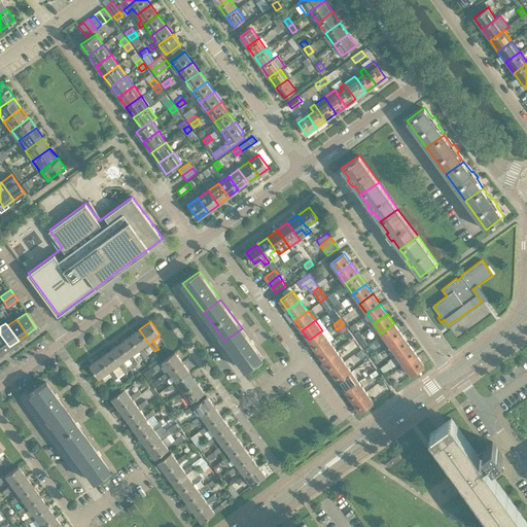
[(388,343),(401,334),(394,323),(381,334),(388,343)]
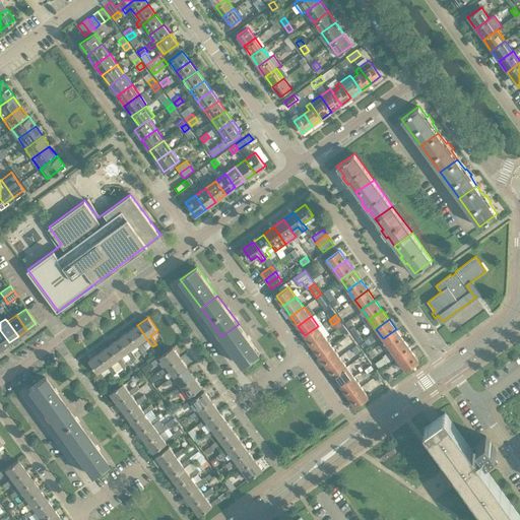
[(239,324),(221,336),(242,366),(259,353),(239,324)]
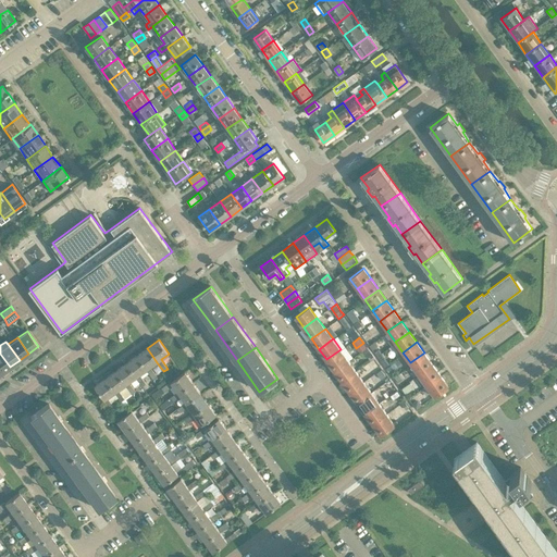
[(367,356),(370,360),(374,358),(367,347),(361,351),(366,357),(367,356)]
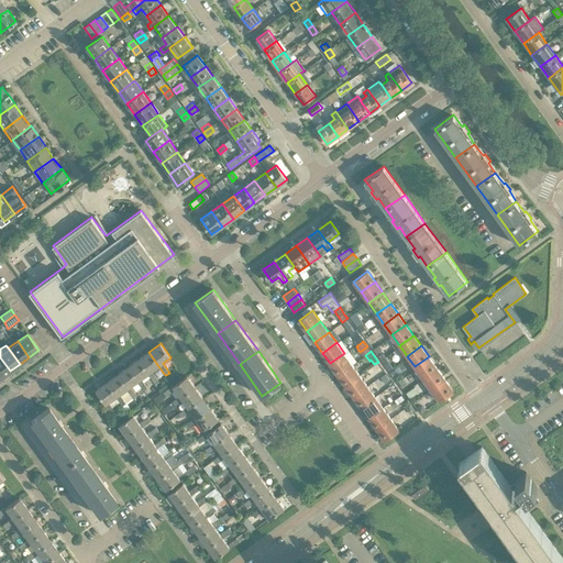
[(158,366),(148,352),(138,360),(147,374),(154,383),(158,381),(152,371),(158,366)]
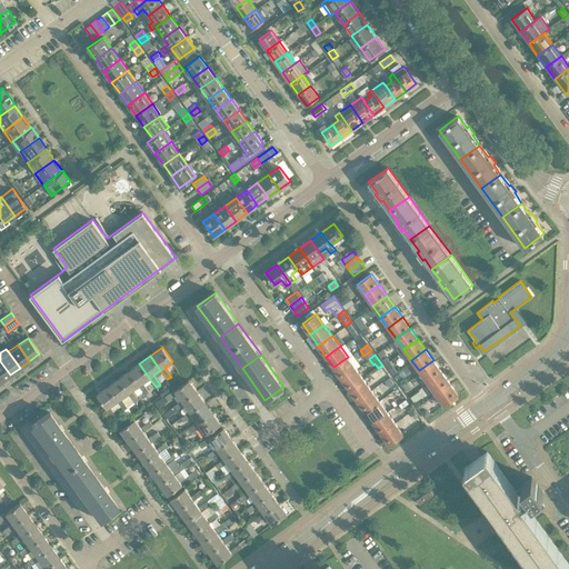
[(341,378),(356,368),(348,357),(333,367),(341,378)]
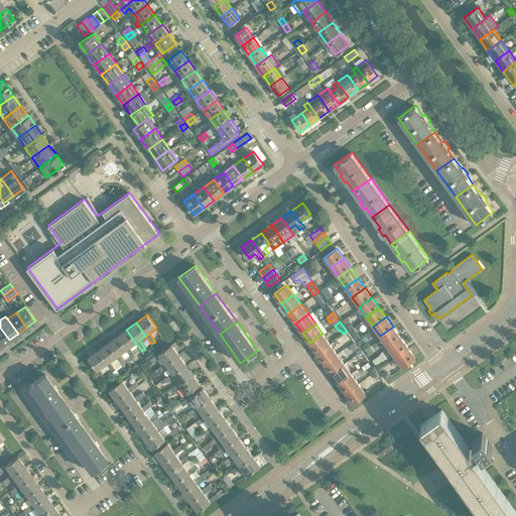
[(349,329),(357,340),(361,337),(353,326),(349,329)]
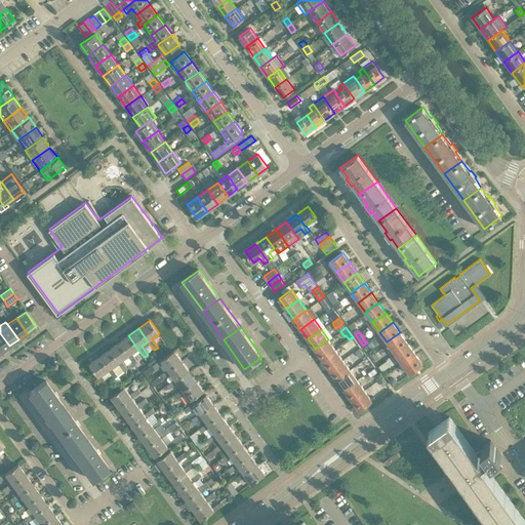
[(394,352),(407,342),(400,332),(387,341),(394,352)]
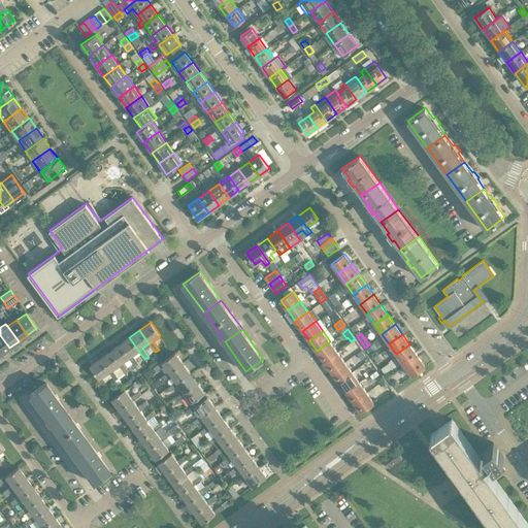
[(0,354),(0,355),(9,348),(0,335),(0,354)]
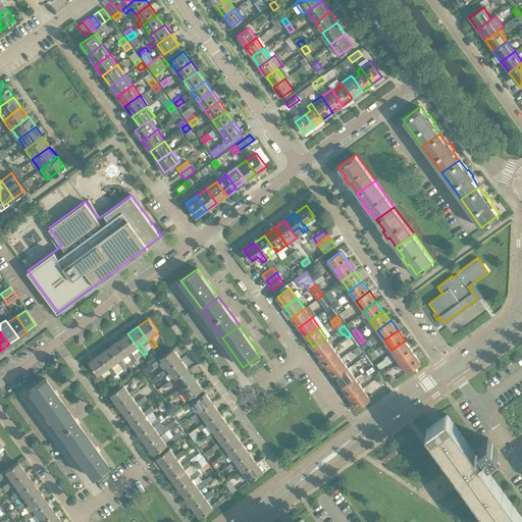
[(137,347),(127,333),(118,341),(127,354),(134,362),(137,360),(131,351),(137,347)]
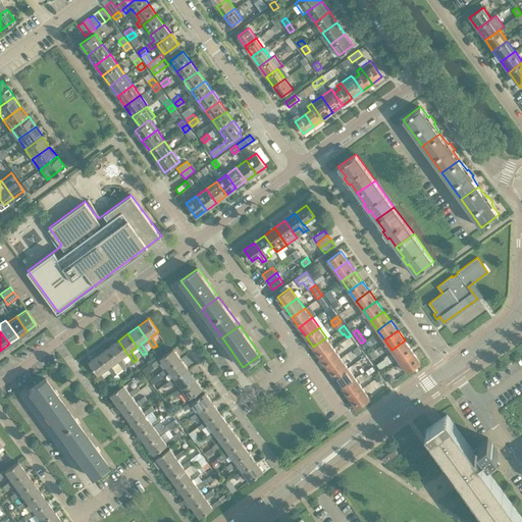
[(320,357),(333,347),(326,337),(313,347),(320,357)]
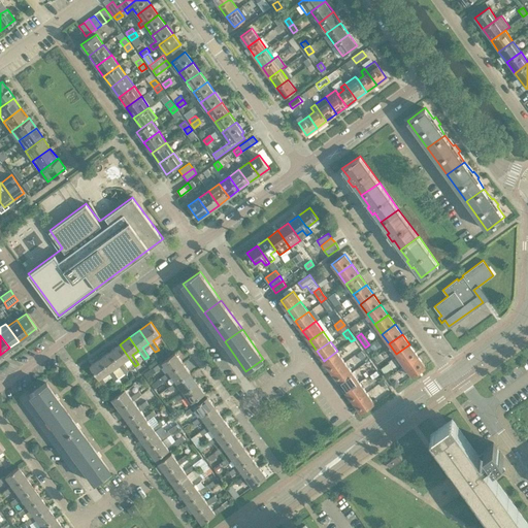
[(129,358),(120,344),(109,352),(119,365),(125,373),(128,371),(122,362),(129,358)]
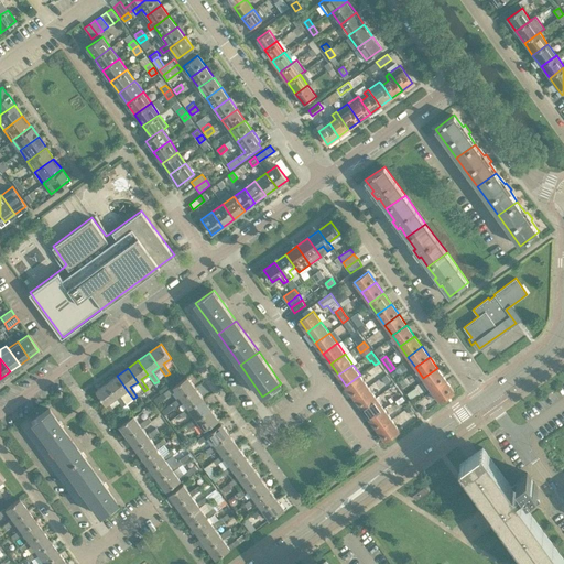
[(431,389),(445,379),(437,368),(423,378),(431,389)]
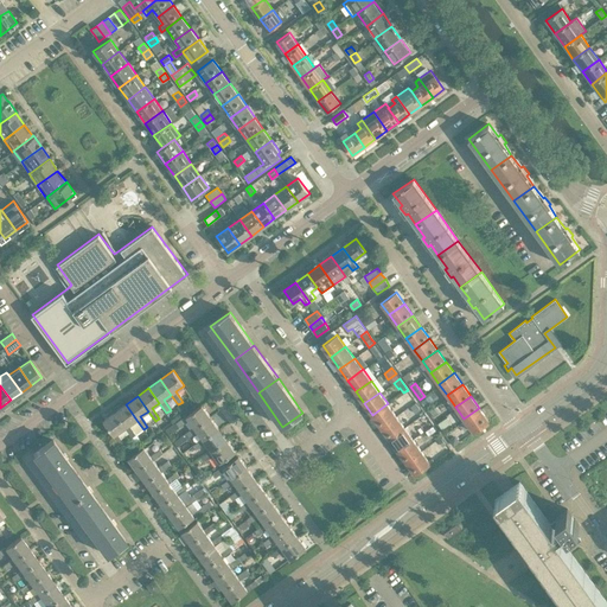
[(410,407),(419,417),(425,413),(416,402),(410,407)]
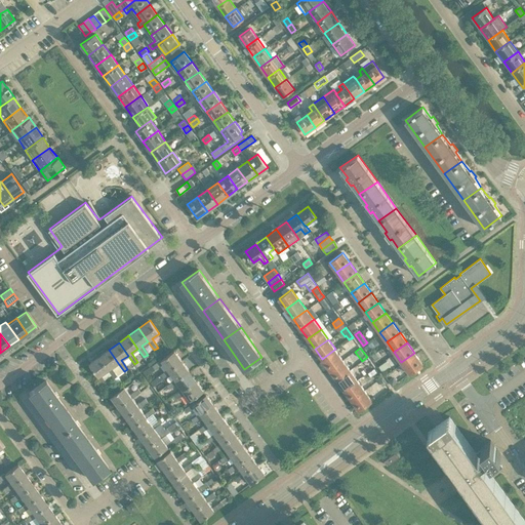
[(329,368),(342,359),(335,349),(322,359),(329,368)]
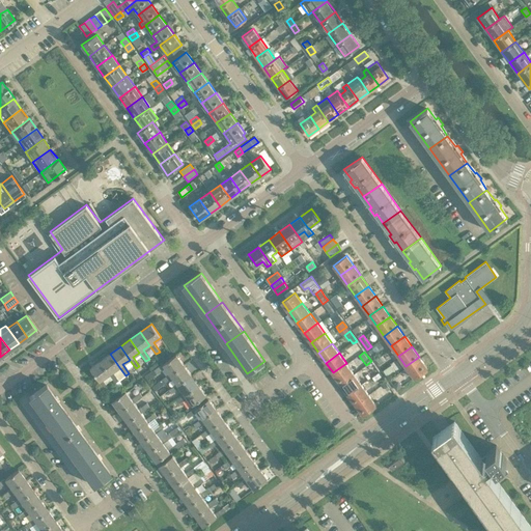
[(119,367),(110,354),(100,361),(109,374),(115,383),(119,380),(113,371),(119,367)]
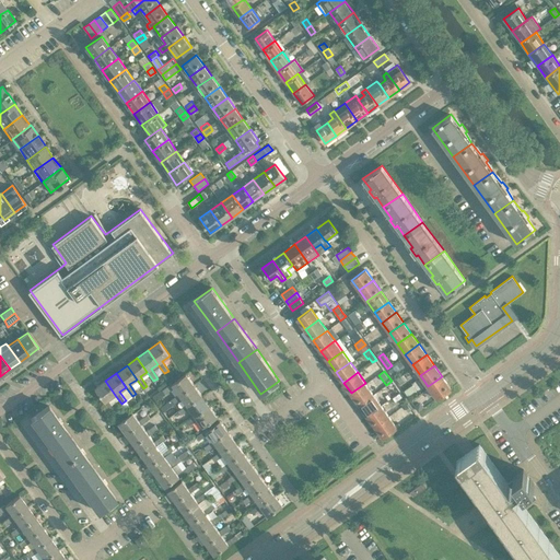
[(186,374),(183,376),(172,384),(171,383),(162,389),(165,394),(174,387),(178,394),(193,383),(186,374)]
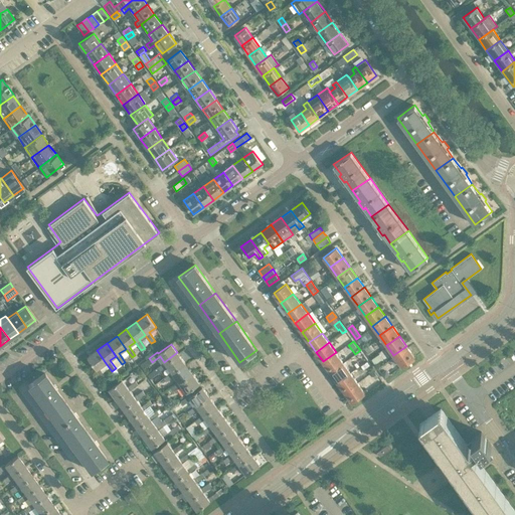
[(406,346),(393,355),(402,366),(415,357),(406,346)]
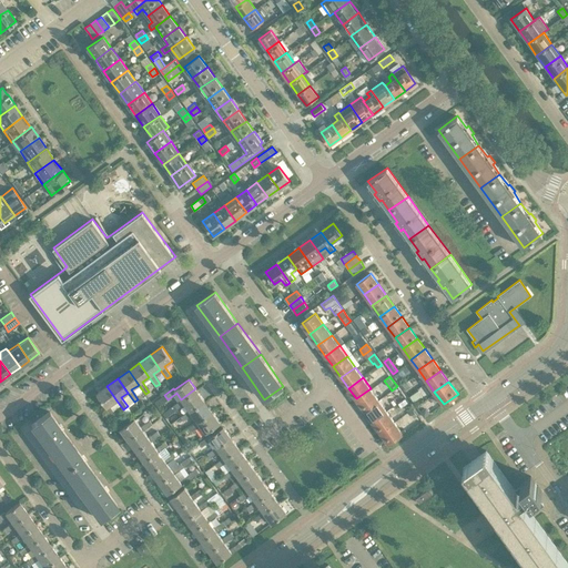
[(117,401),(107,386),(97,394),(107,407),(105,408),(112,417),(117,414),(110,405),(117,401)]
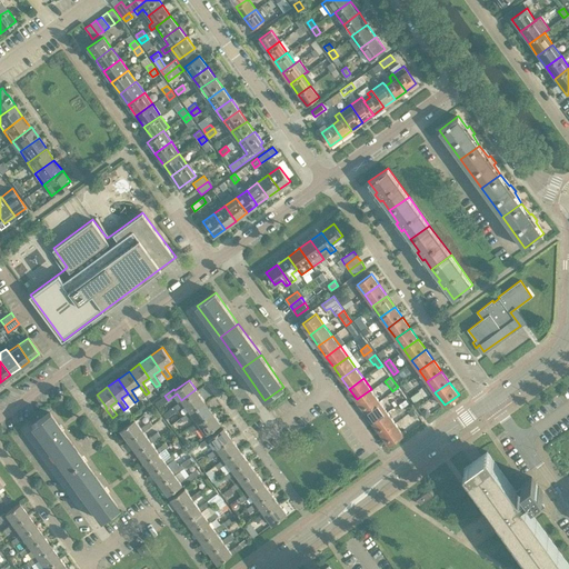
[(189,411),(205,400),(196,389),(181,400),(172,407),(176,410),(185,403),(189,411)]
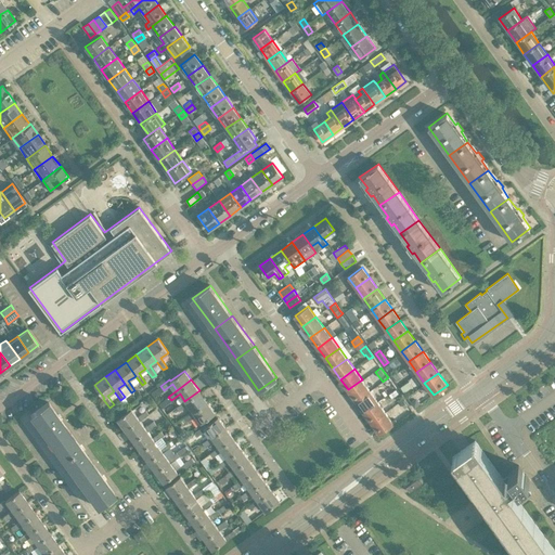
[(356,400),(370,390),(362,379),(348,389),(356,400)]
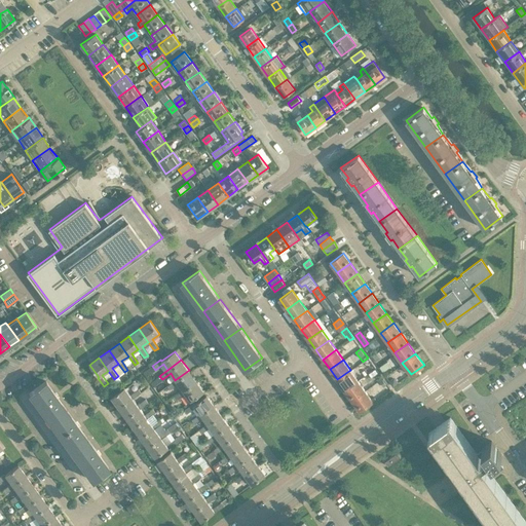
[(379,367),(382,372),(390,366),(387,361),(379,367)]
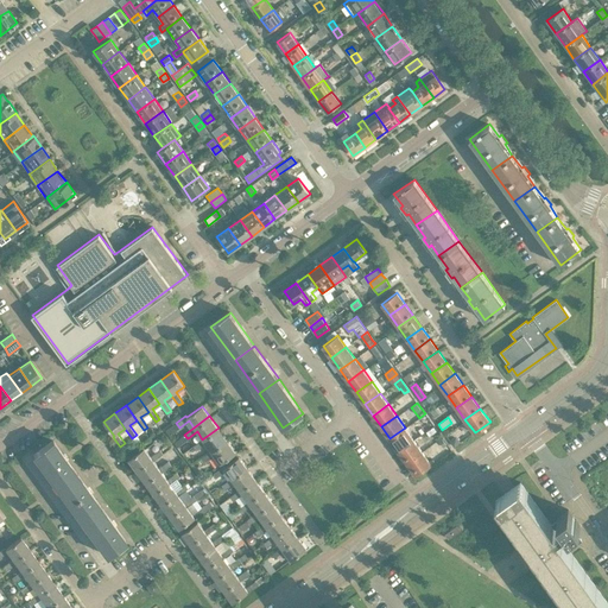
[(177,430),(173,425),(166,430),(170,436),(177,430)]
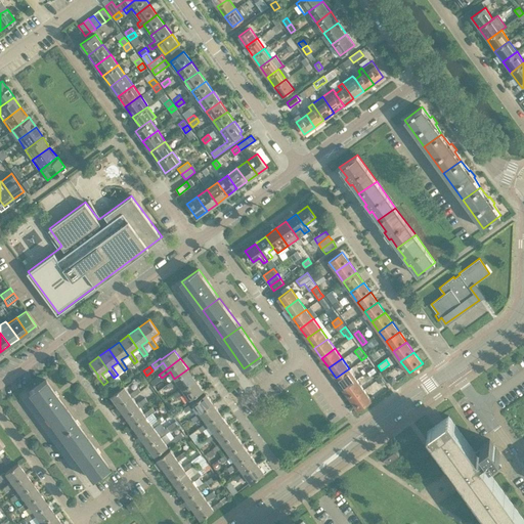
[(181,388),(195,379),(188,368),(174,379),(166,384),(169,388),(177,382),(181,388)]
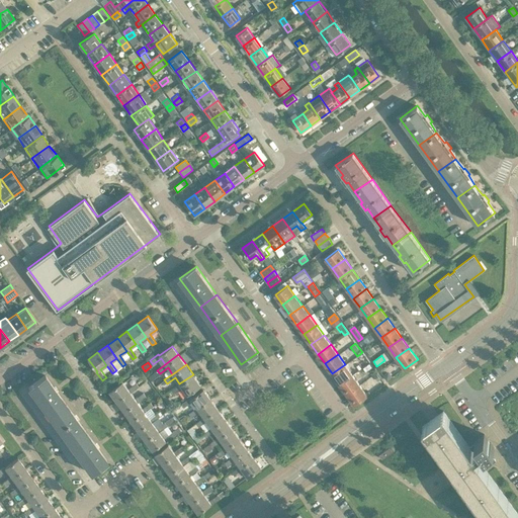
[(339,383),(352,374),(345,364),(332,373),(339,383)]
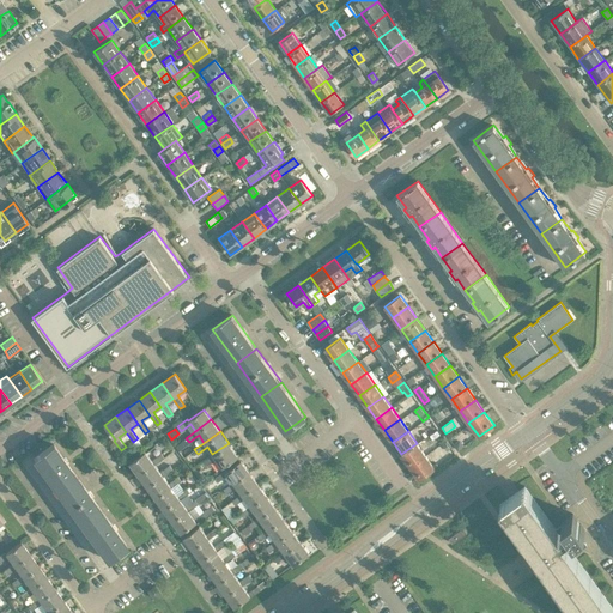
[(186,438),(178,443),(181,448),(189,442),(186,438)]
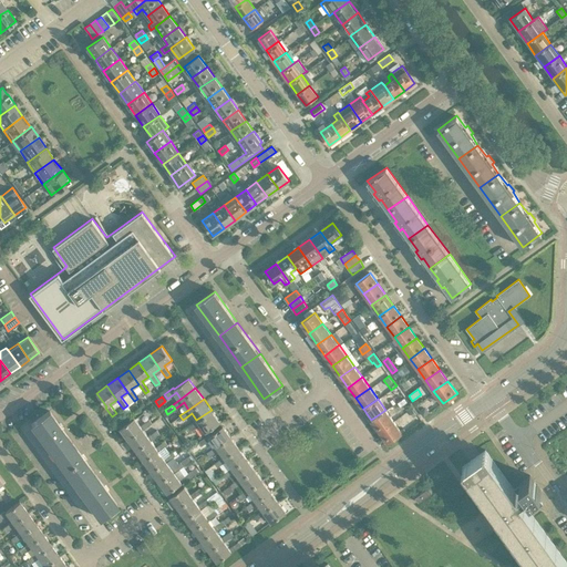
[(421,412),(423,416),(430,411),(426,408),(421,412)]
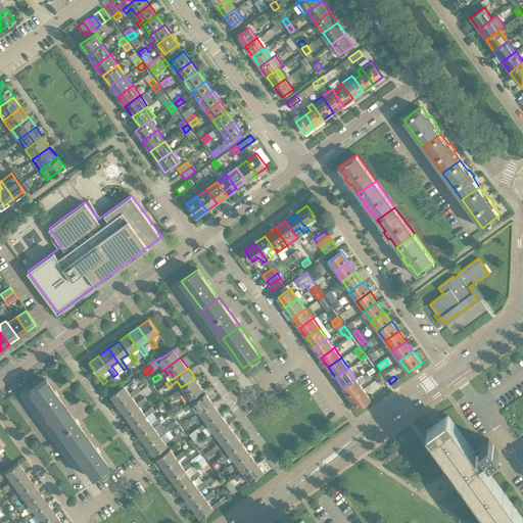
[(184,391),(189,398),(203,389),(195,378),(181,387),(173,393),(176,396),(184,391)]
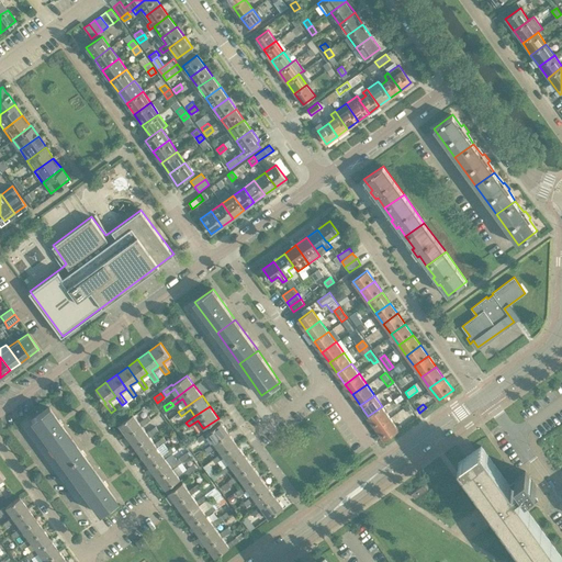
[(375,427),(390,416),(382,406),(368,416),(375,427)]
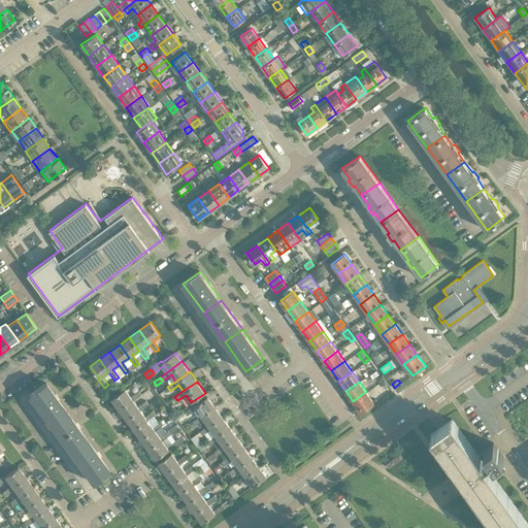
[(50,424),(67,411),(45,383),(28,395),(50,424)]
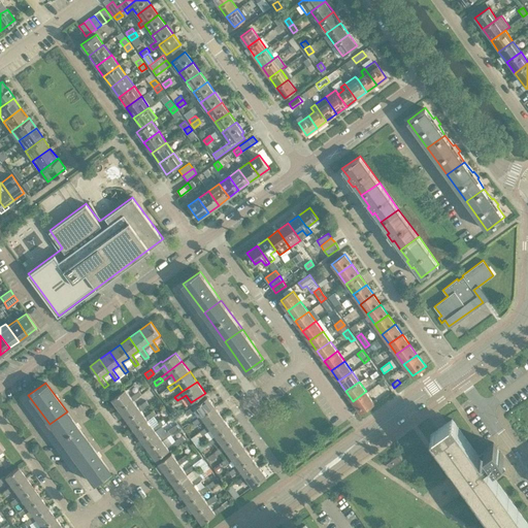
[(125,389),(111,398),(120,409),(133,400),(141,394),(139,390),(130,396),(125,389)]
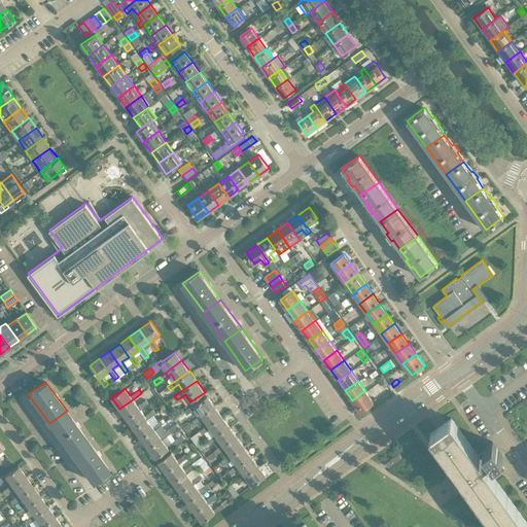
[(365,390),(352,400),(360,412),(374,402),(365,390)]
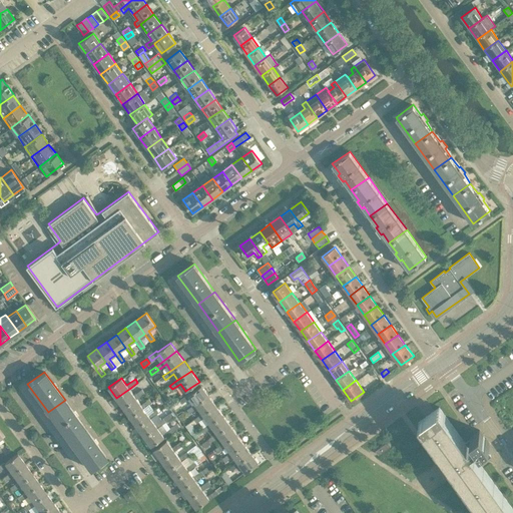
[(194,404),(207,394),(201,385),(188,394),(179,400),(182,403),(189,397),(194,404)]
